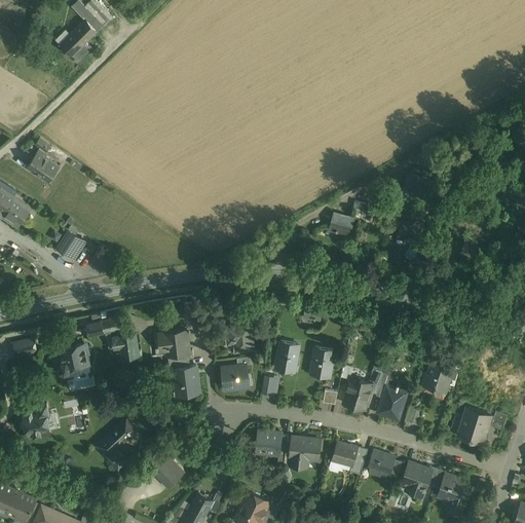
[(112,23),(95,2),(86,9),(103,29),(104,30),(112,23)]
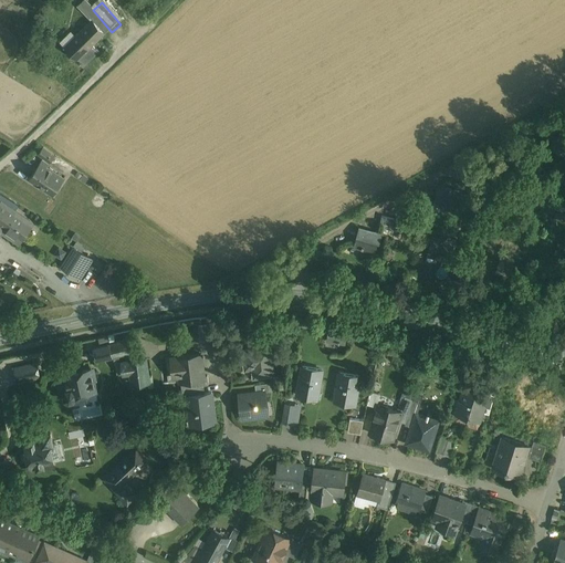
[(93,10),(86,3),(77,10),(91,25),(92,24),(103,38),(111,31),(93,10)]
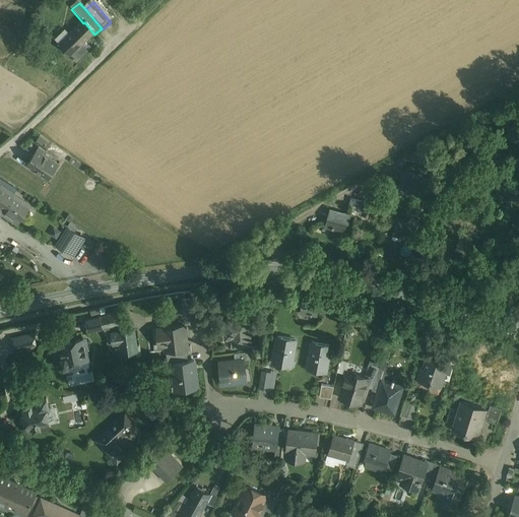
[(83,23),(58,47),(68,59),(83,46),(95,36),(94,35),(84,22),(83,23)]
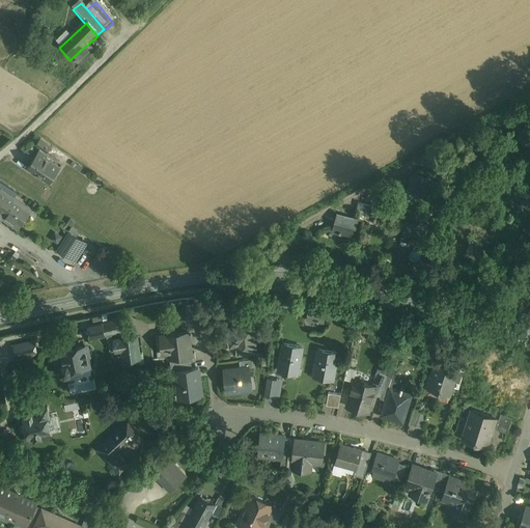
[(85,47),(70,60),(76,67),(91,54),(85,47)]
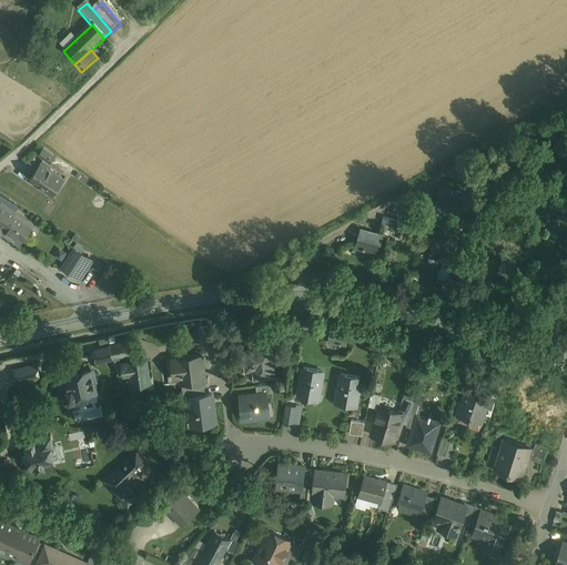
[(50,164),(44,160),(43,162),(37,158),(42,150),(36,145),(28,153),(34,159),(37,160),(41,163),(48,168),(50,164)]
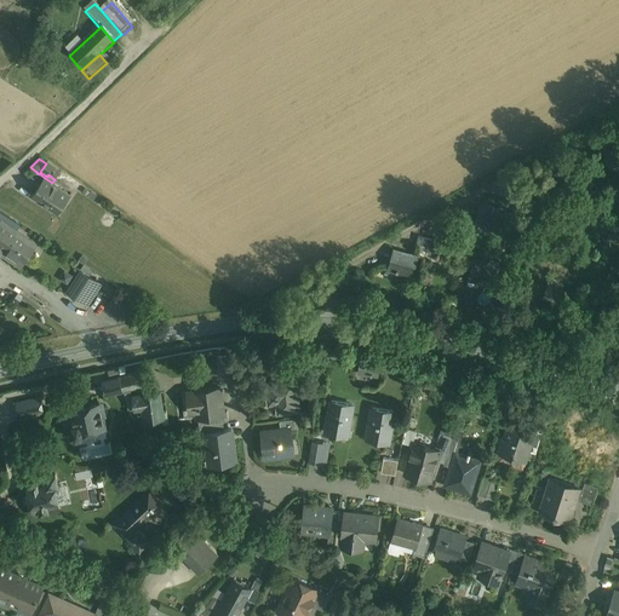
[(59,173),(46,163),(40,172),(47,177),(49,174),(55,179),(59,173)]
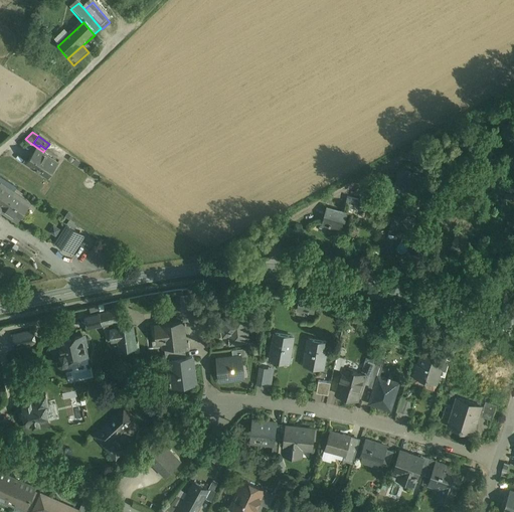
[(31,144),(25,139),(23,141),(19,145),(24,150),(31,144)]
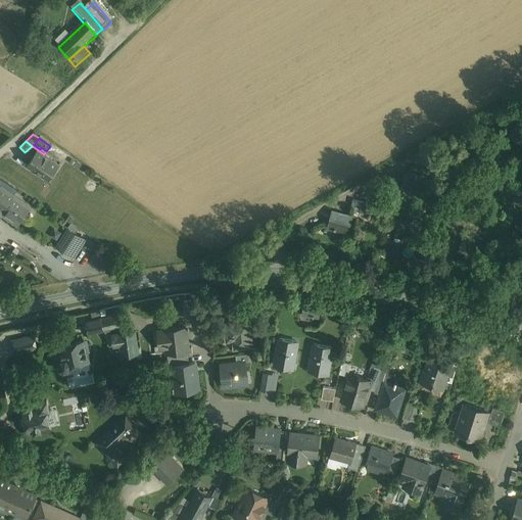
[(44,154),(38,150),(27,168),(48,182),(58,168),(42,157),(44,154)]
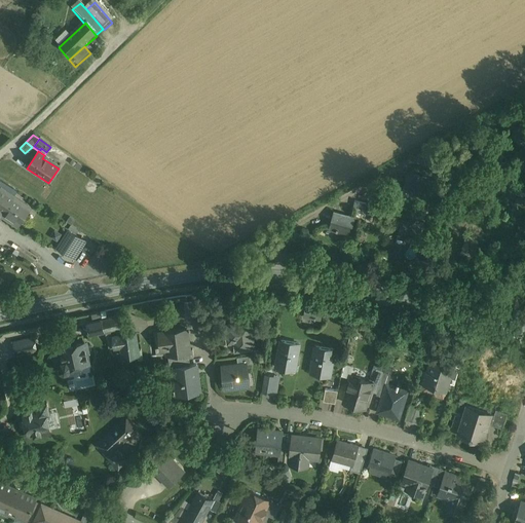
[(446,156),(433,153),(428,172),(442,175),(446,156)]
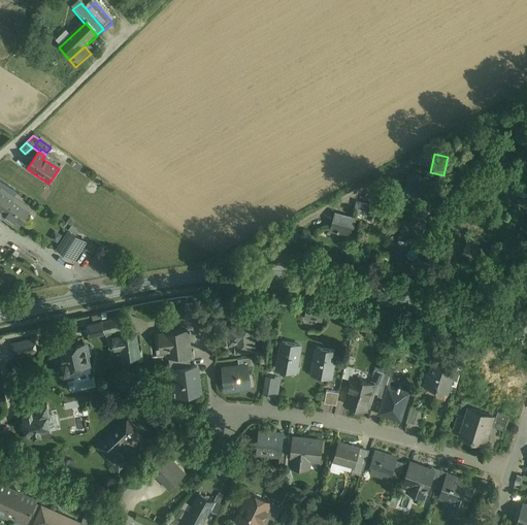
[(427,182),(408,177),(405,193),(412,194),(410,196),(413,196),(413,194),(424,197),(427,182)]
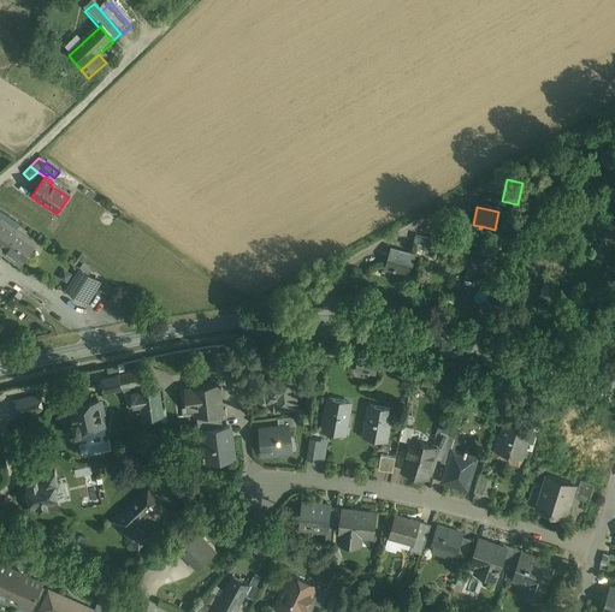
[(17,235),(0,223),(0,249),(5,251),(5,253),(17,235)]
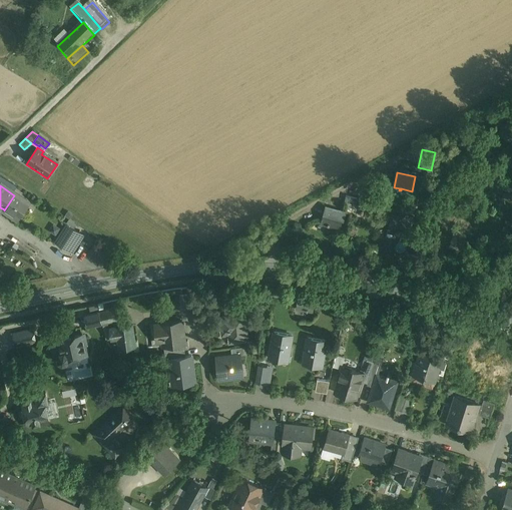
[(380,196),(362,192),(359,207),(364,208),(364,211),(365,211),(366,209),(377,211),(380,196)]
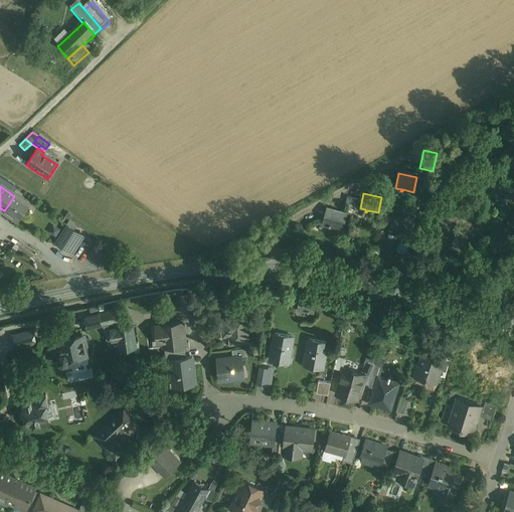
[(29,206),(14,196),(4,211),(8,213),(12,216),(18,221),(29,206)]
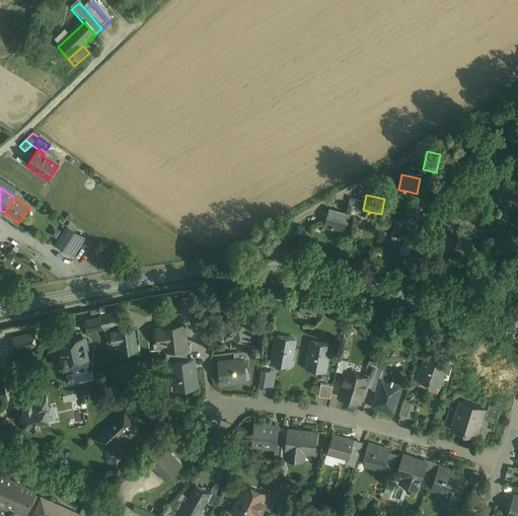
[(361,204),(350,201),(348,207),(359,210),(361,204)]
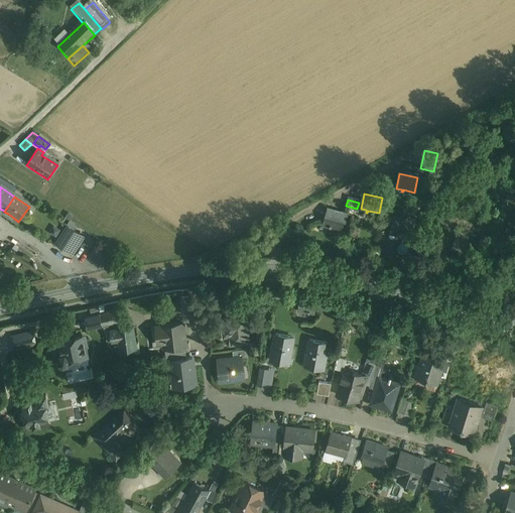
[(346,217),(328,212),(324,227),(329,229),(329,231),(330,231),(331,229),(342,232),(346,217)]
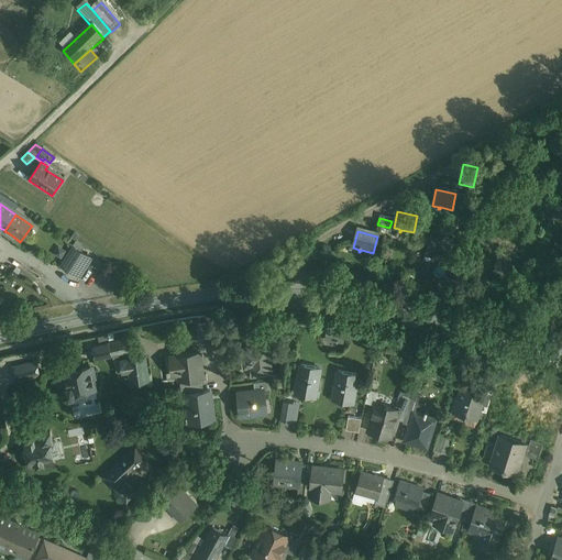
[(450,244),(430,240),(426,256),(432,257),(432,260),(433,261),(434,259),(445,261),(450,244)]
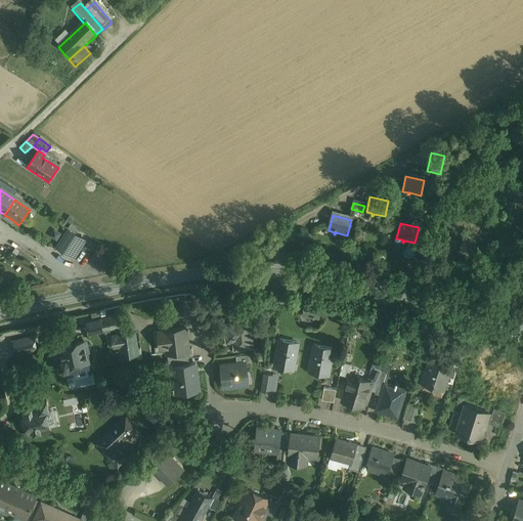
[(522,228),(513,226),(510,241),(522,243),(522,228)]
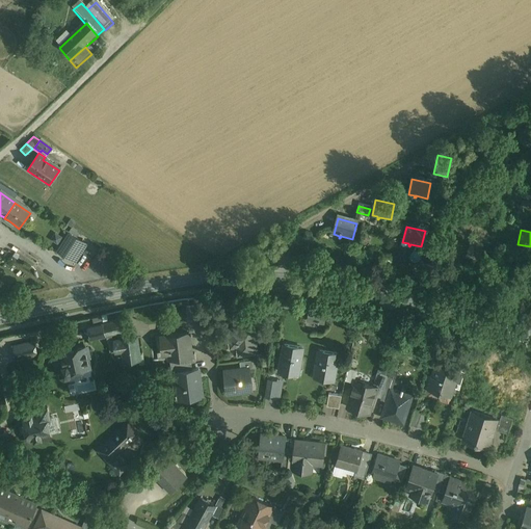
[(81,245),(70,237),(58,255),(70,262),(71,262),(81,245)]
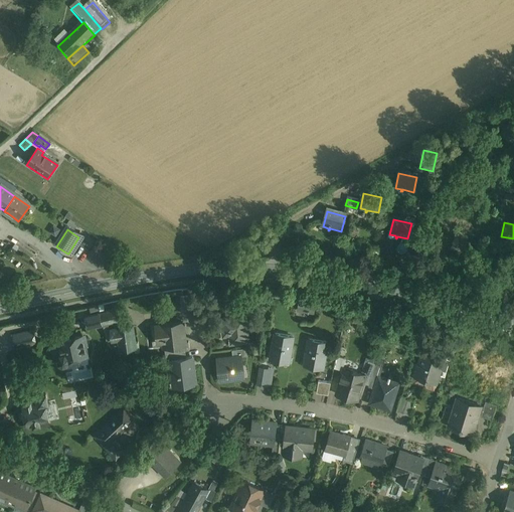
[(78,237),(68,253),(72,257),(83,240),(78,237)]
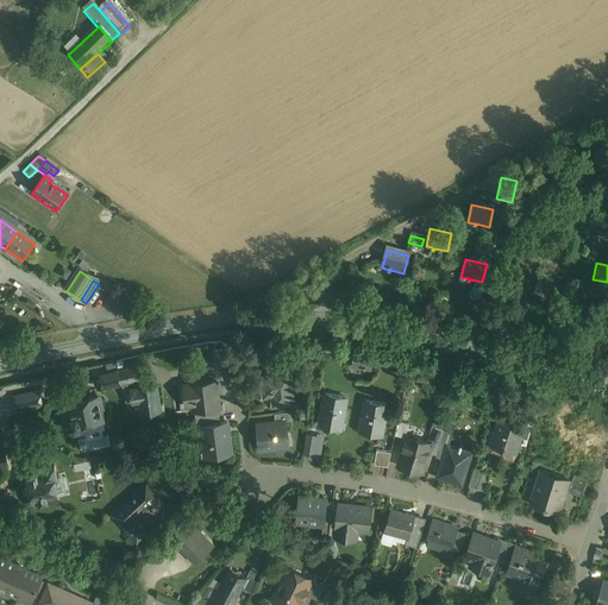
[(555,287),(532,283),(530,300),(552,303),(555,287)]
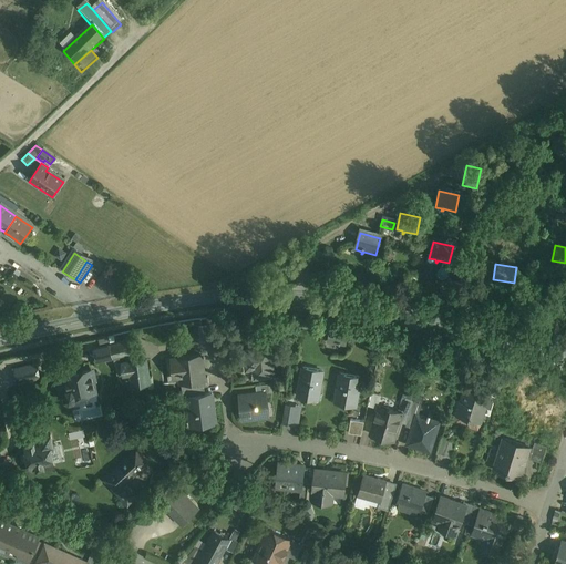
[(212,342),(212,328),(199,328),(198,342),(212,342)]
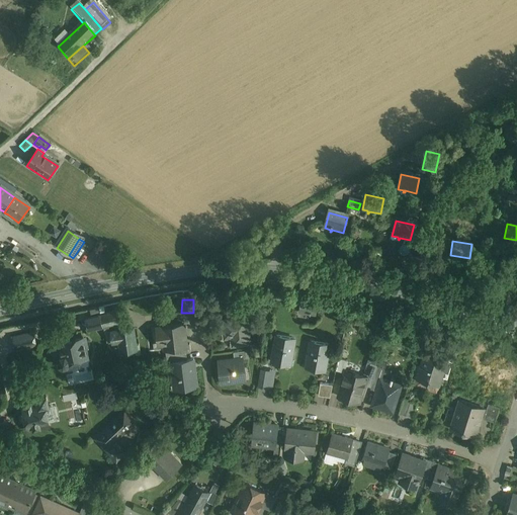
[(319,307),(299,305),(298,317),(317,319),(319,307)]
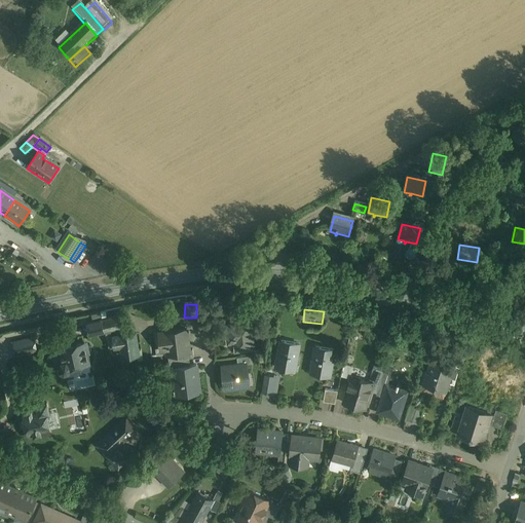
[(102,323),(85,326),(88,338),(105,334),(102,323)]
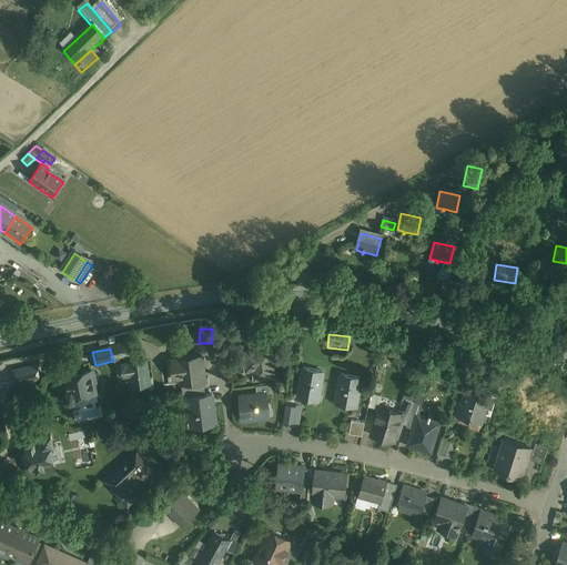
[(270,350),(243,353),(245,369),(252,367),(254,381),(274,379),(270,350)]
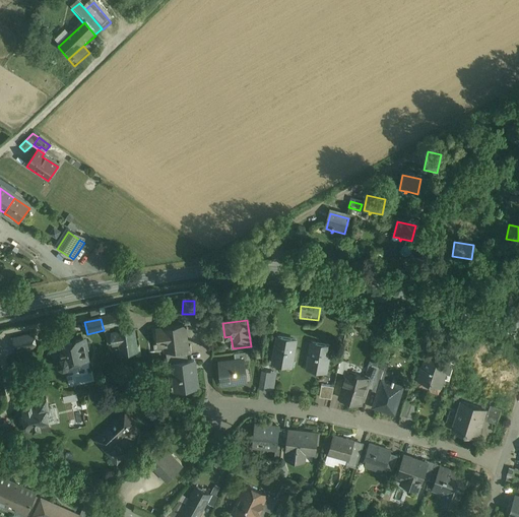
[(184,327),(159,330),(161,344),(166,343),(167,351),(187,349),(187,346),(186,339),(185,340),(183,328),(184,328),(184,327)]
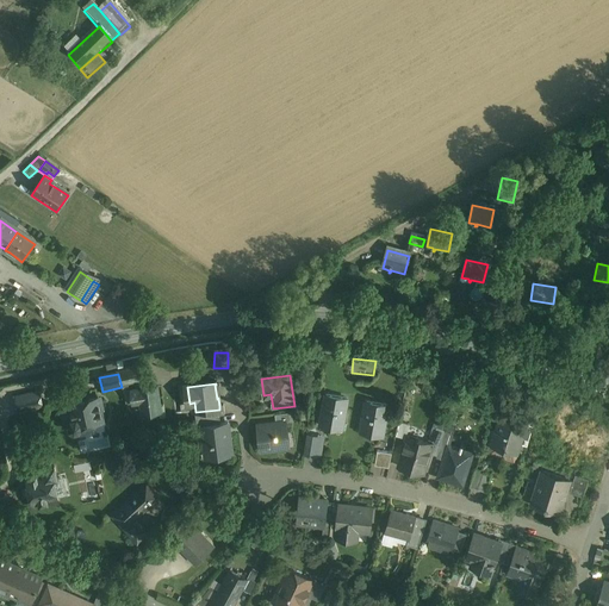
[(190,404),(187,387),(178,388),(181,414),(194,413),(194,412),(196,412),(194,403),(190,404)]
